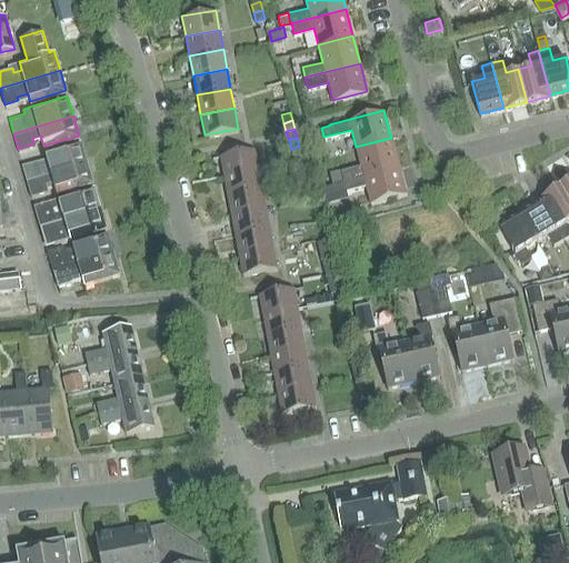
[(398,164),(391,138),(356,147),(360,163),(340,169),(343,179),(398,164)]
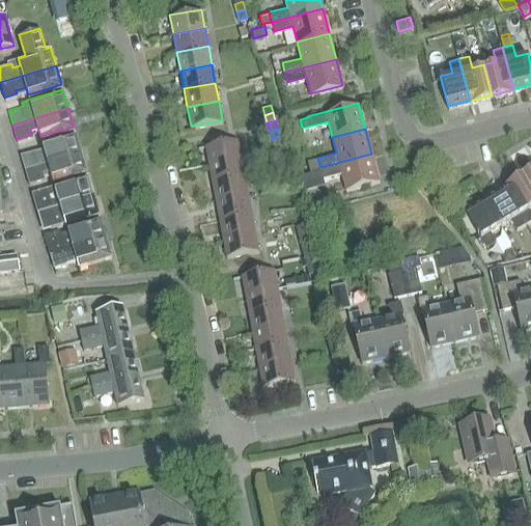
[(50,168),(53,180),(86,169),(75,132),(43,141),(45,149),(33,153),(32,149),(21,153),(29,182),(45,177),(43,170),(50,168)]
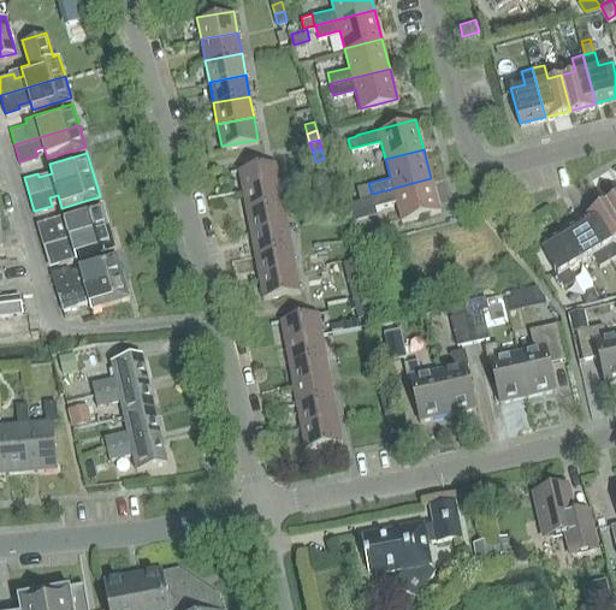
[(238,167),(242,189),(279,182),(276,160),(238,167)]
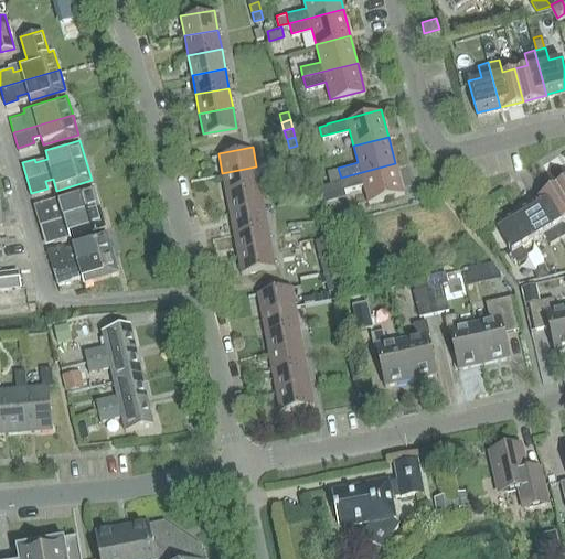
[(395,163),(341,178),(341,179),(343,187),(363,183),(368,201),(403,191),(395,163)]
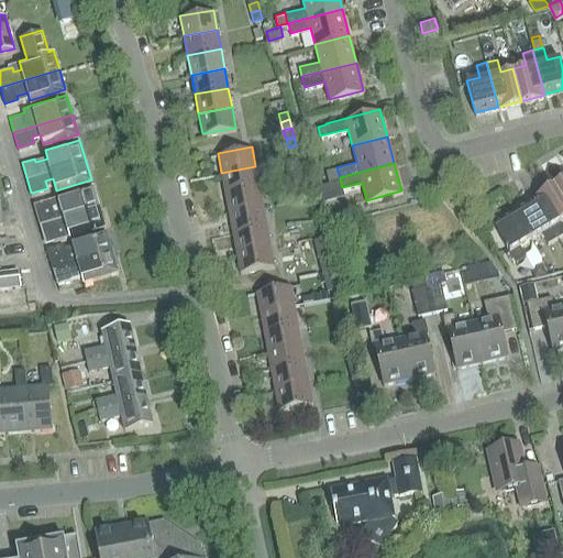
[(258,186),(255,166),(221,173),(225,193),(258,186)]
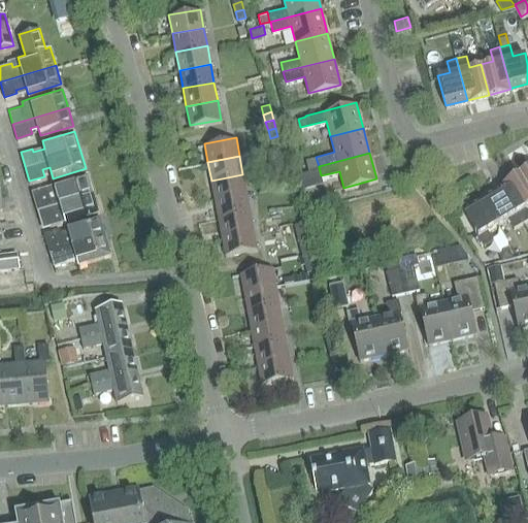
[(315,156),(305,158),(307,169),(318,167),(315,156)]
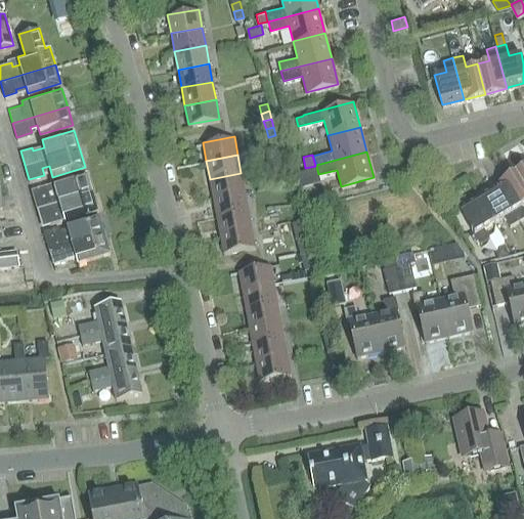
[(523,164),(515,170),(523,185),(523,164)]
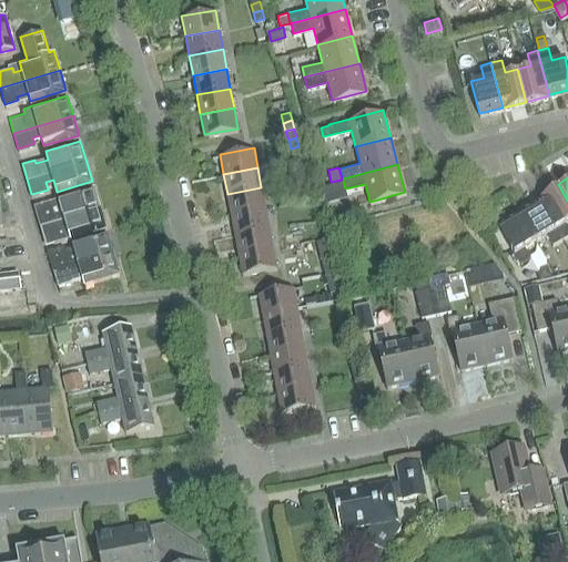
[(334,182),(321,185),(324,194),(345,188),(343,180),(334,182)]
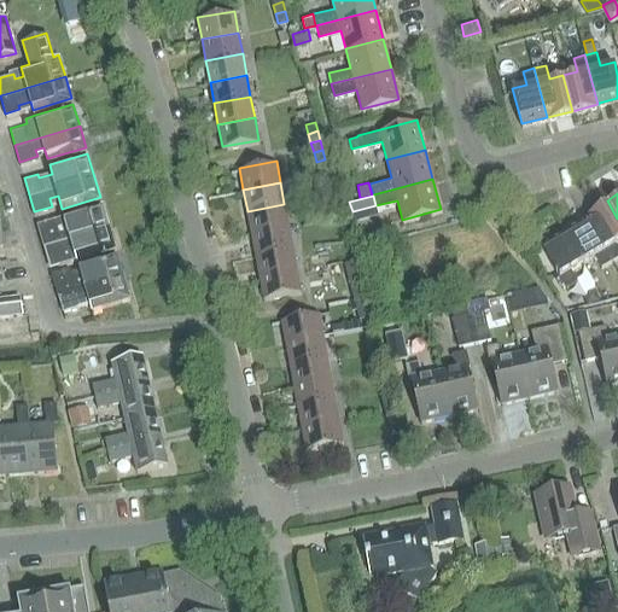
[(611,258),(613,257),(617,264),(617,263),(617,245),(614,240),(617,238),(617,219),(607,200),(584,215),(586,215),(611,258)]
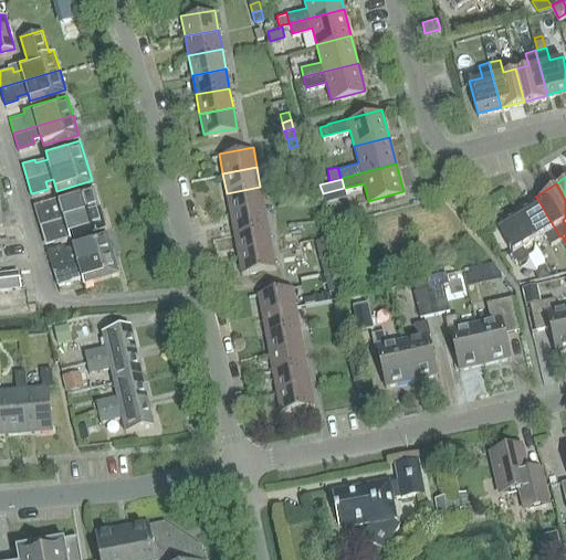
[(33,203),(35,211),(39,223),(98,205),(93,186),(58,196),(33,203)]
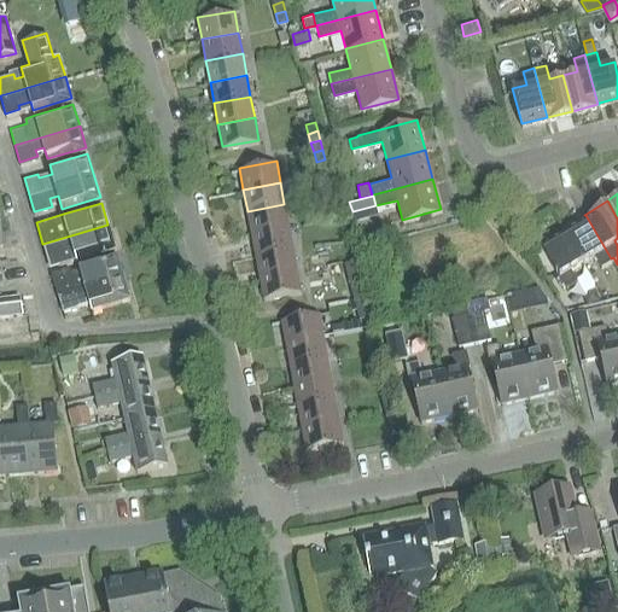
[(289,226),(284,204),(248,211),(251,232),(289,226)]
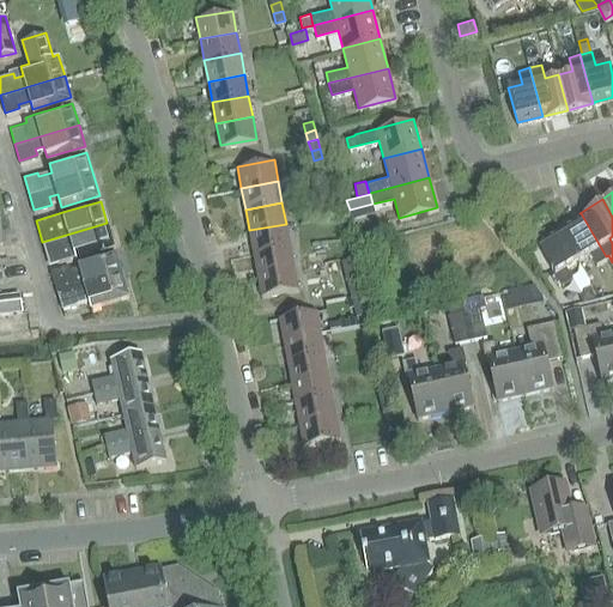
[(580,213),(558,226),(577,258),(589,250),(595,262),(606,256),(581,213),(580,213)]
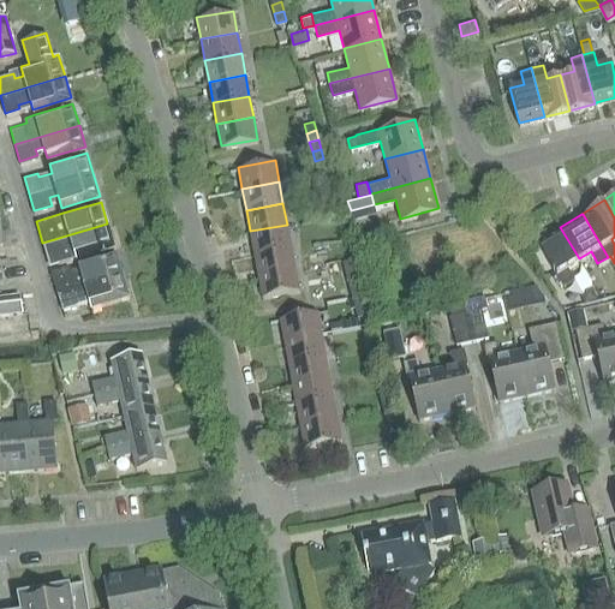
[(48,264),(66,260),(114,245),(107,224),(42,243),(48,264)]
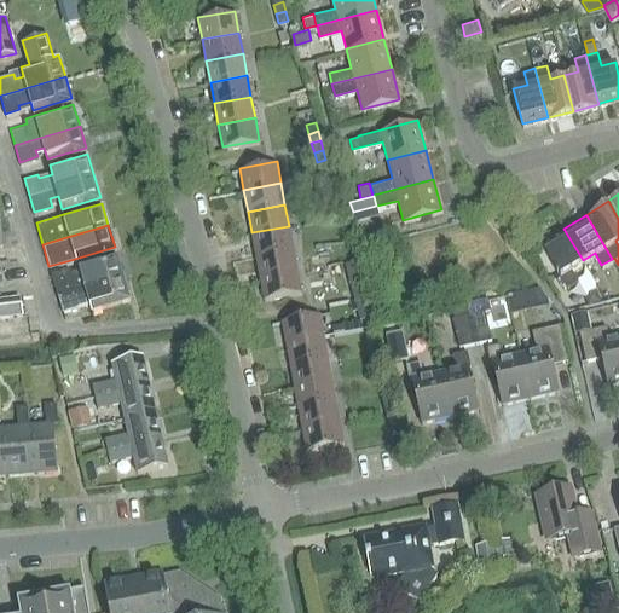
[(293,247),(289,226),(252,232),(255,254),(293,247)]
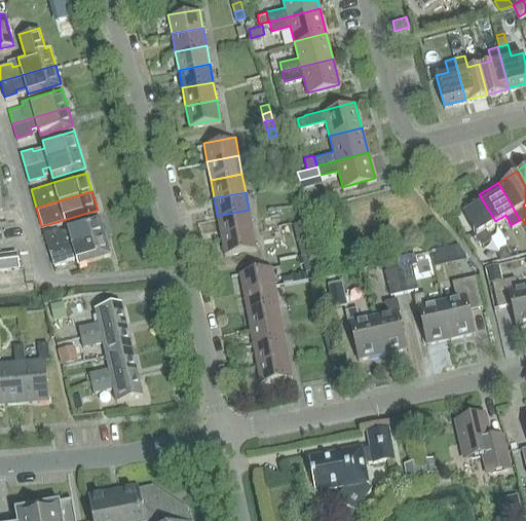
[(485,227),(495,221),(479,194),(459,206),(482,243),(491,237),(485,227)]
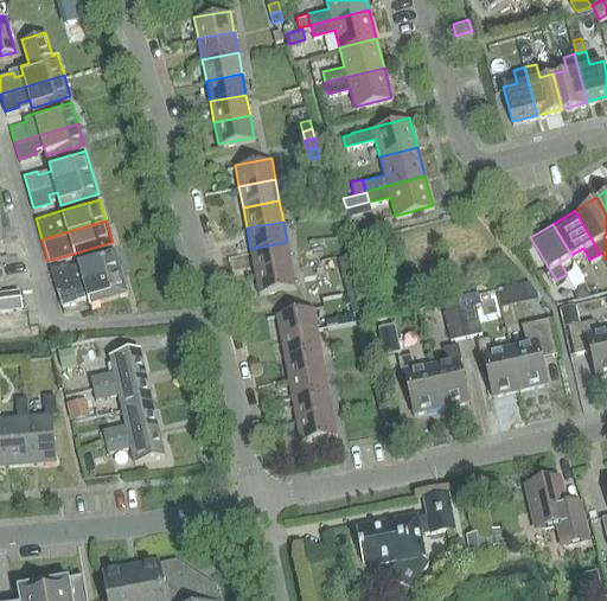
[(291,263),(287,242),(250,249),(255,270),(291,263)]
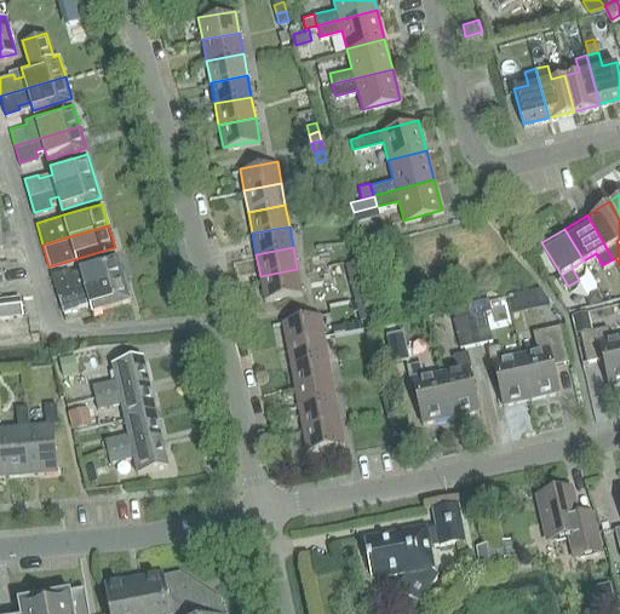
[(51,273),(58,294),(122,275),(116,253),(79,264),(80,271),(72,275),(69,268),(51,273)]
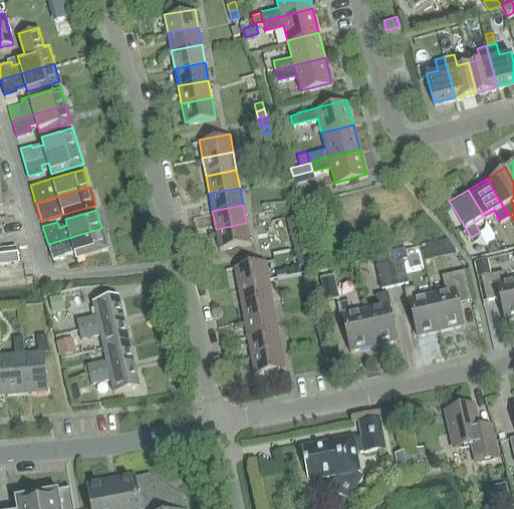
[(287,225),(295,223),(293,215),(285,217),(287,225)]
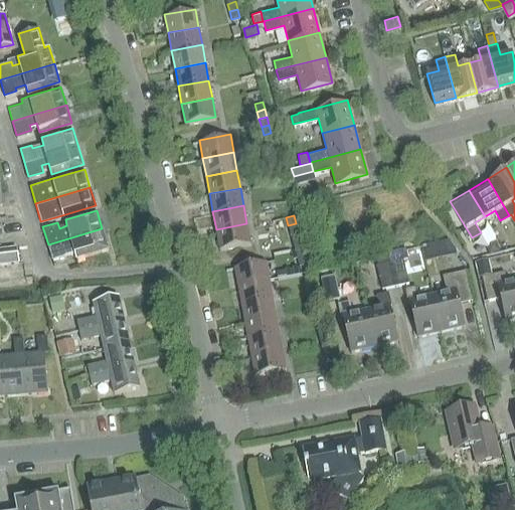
[(246,223),(216,229),(219,247),(250,241),(246,223)]
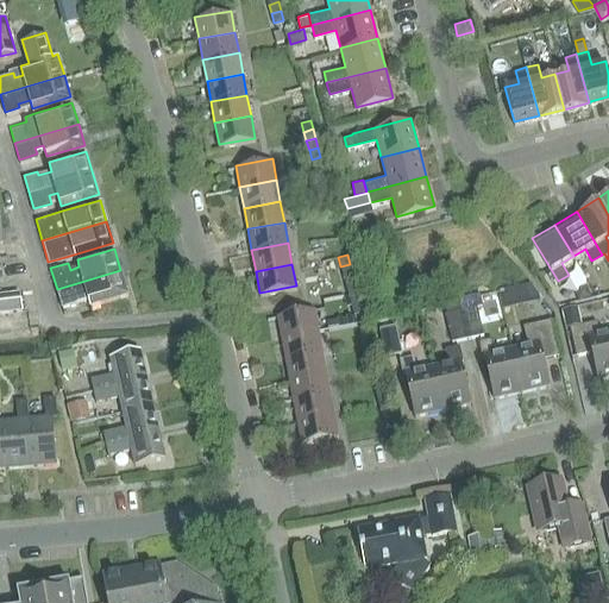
[(350,264),(340,267),(344,276),(352,272),(350,264)]
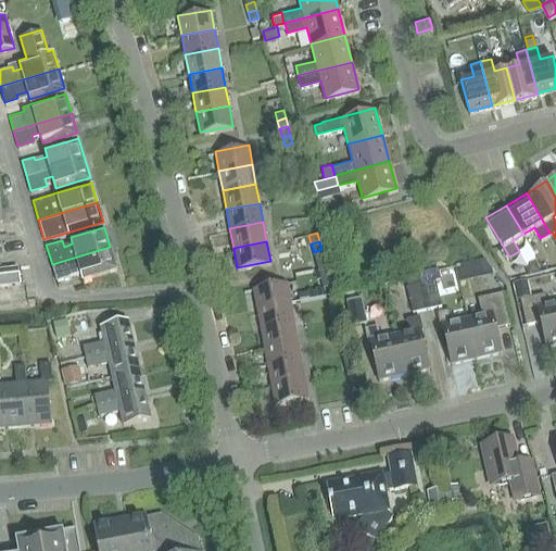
[(110,247),(52,264),(57,279),(70,275),(68,271),(78,267),(81,277),(116,266),(116,265),(115,265),(110,247)]
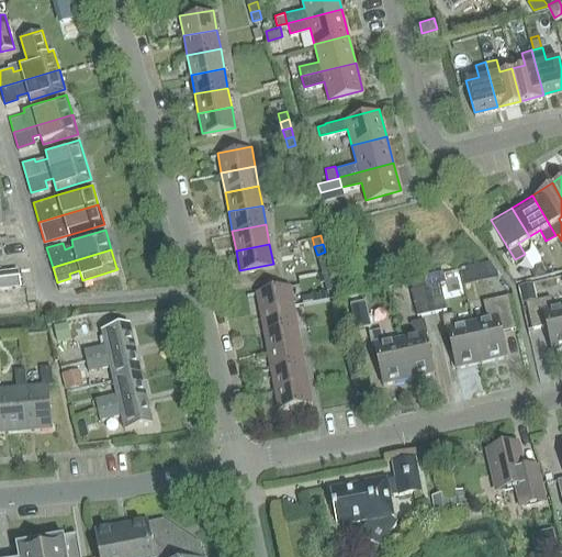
[(325,252),(317,255),(319,263),(328,260),(325,252)]
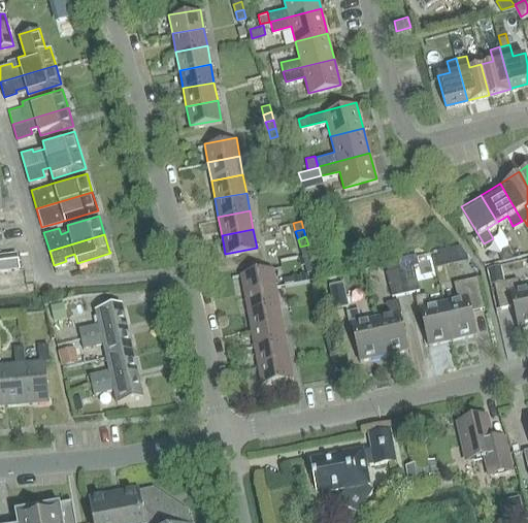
[(459,242),(435,248),(438,263),(470,257),(459,242)]
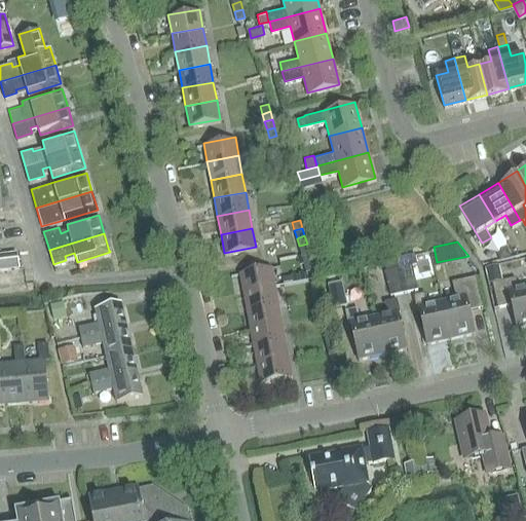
[(307,244),(299,246),(301,254),(309,252),(307,244)]
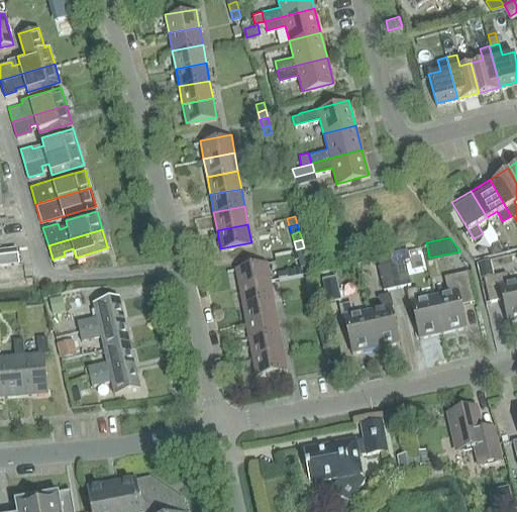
[(491,253),(495,251),(502,249),(497,239),(491,241),(489,247),(491,252),(491,253)]
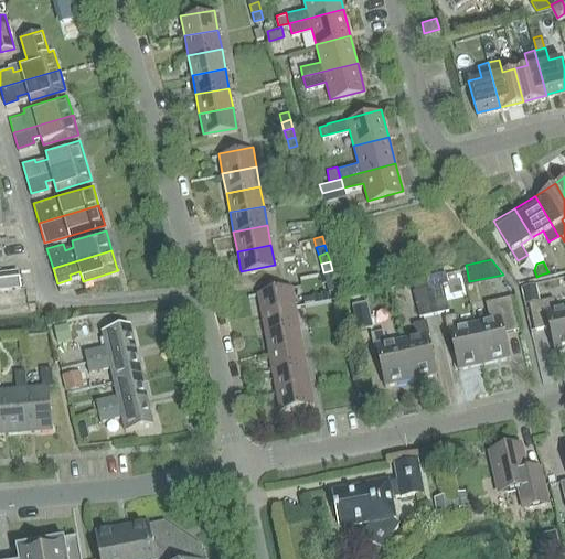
[(0,287),(20,285),(18,269),(0,271),(0,287)]
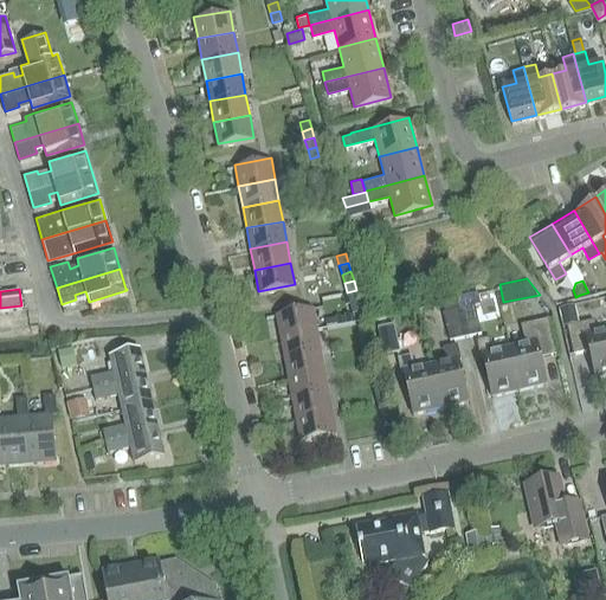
[(356,290),(347,292),(349,302),(359,300),(356,290)]
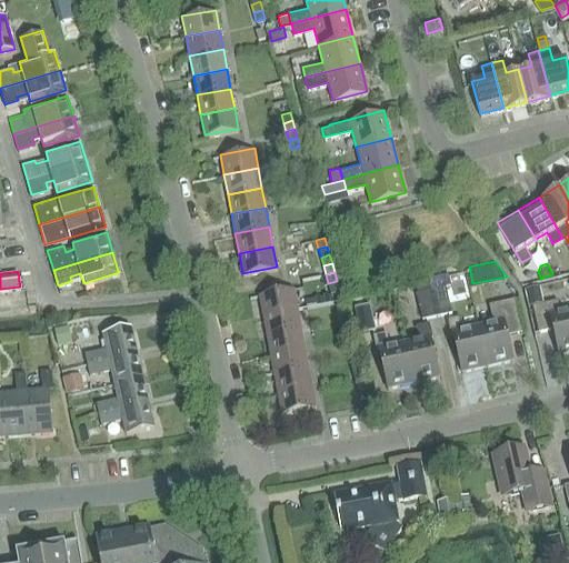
[(448,272),(428,277),(430,287),(445,284),(450,282),(448,272)]
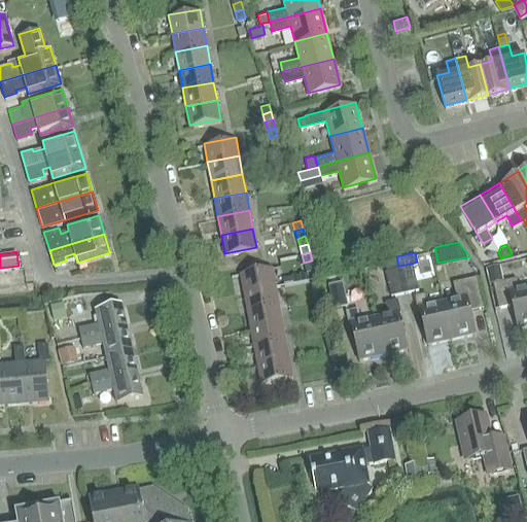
[(314,268),(312,261),(304,263),(306,271),(312,269),(314,268)]
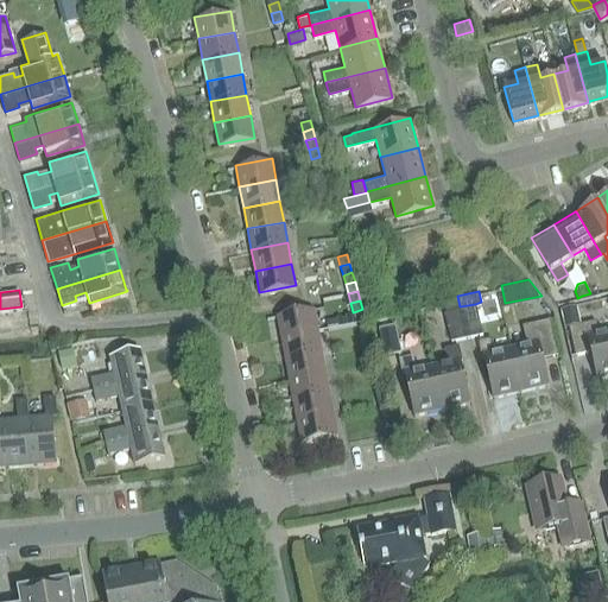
[(576,303),(559,306),(564,327),(569,325),(568,324),(581,322),(576,303)]
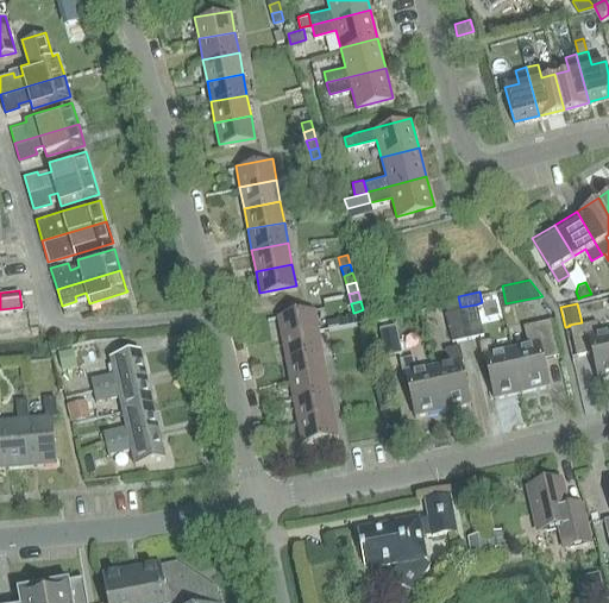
[(460,307),(468,335),(483,332),(476,305),(460,307)]
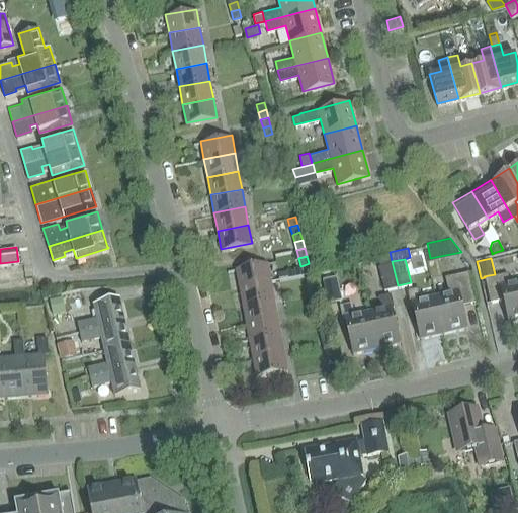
[(236,266),(239,285),(270,279),(267,261),(236,266)]
